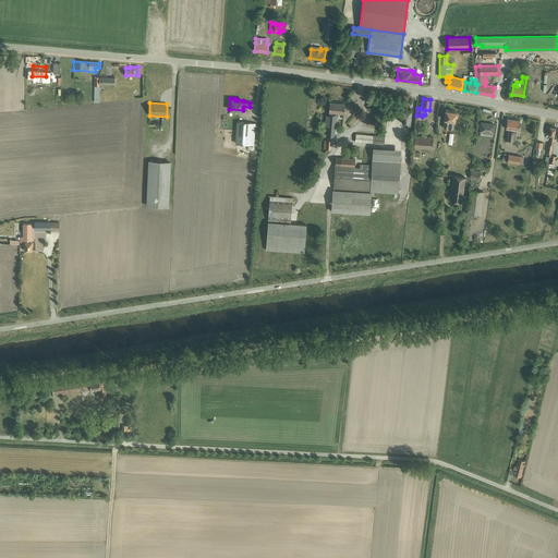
[(326,116),(325,125),(327,126),(327,136),(335,136),(336,118),(338,118),(339,113),(343,114),(344,104),(330,102),(329,112),(334,113),(334,116),(328,116),(326,116)]
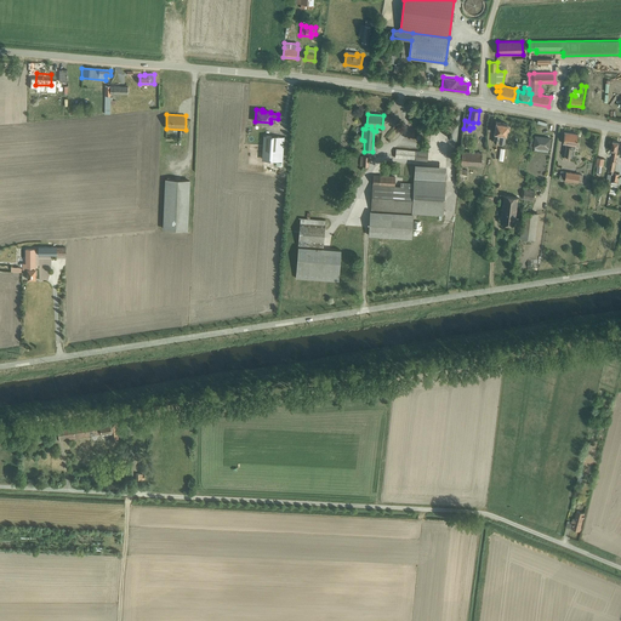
[(495,134),(494,142),(505,143),(507,132),(510,132),(510,127),(507,127),(508,124),(496,121),(494,132),(495,134)]
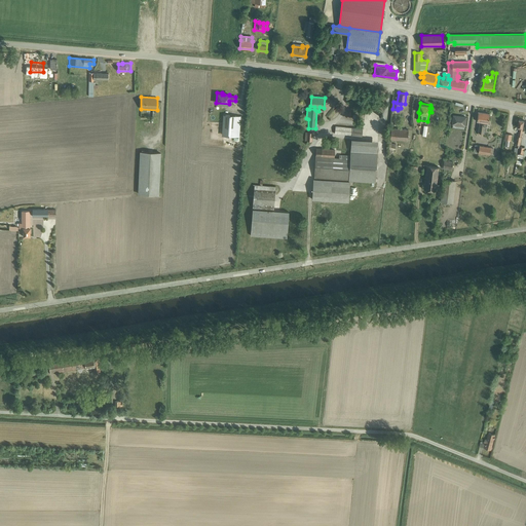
[(478,112),(477,121),(479,121),(479,123),(480,123),(478,135),(483,135),(485,124),(485,122),(488,123),(489,113),(478,112)]
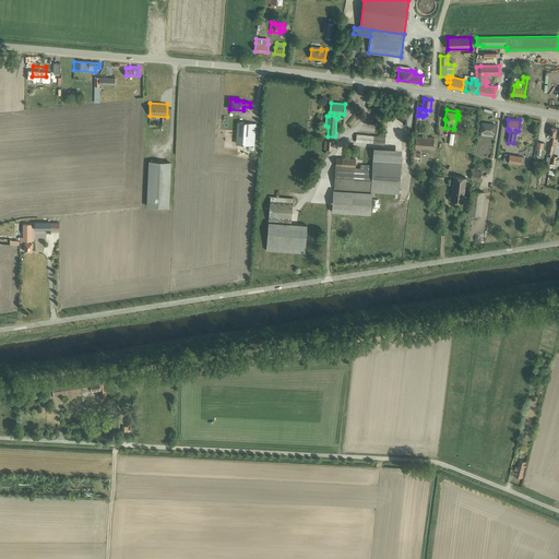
[(230,120),(230,129),(252,130),(252,120),(230,120)]
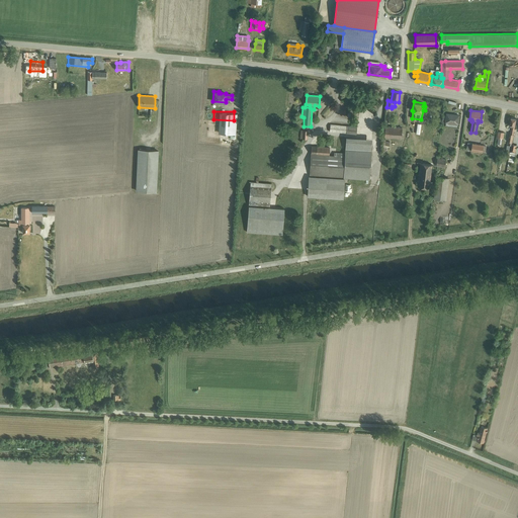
[(445,122),(445,125),(457,126),(457,124),(459,115),(447,113),(445,122)]
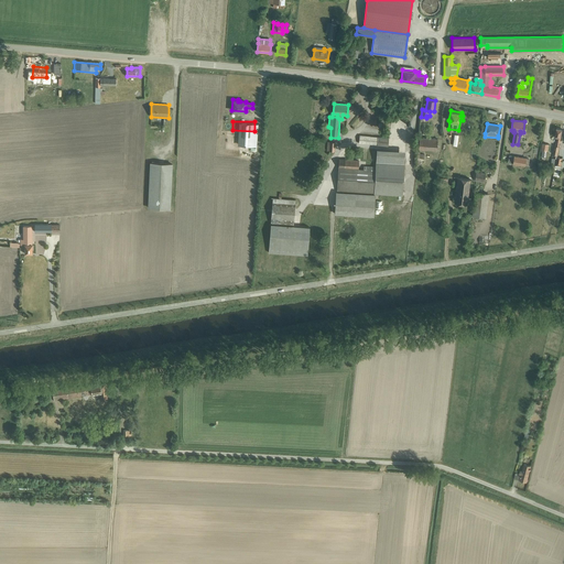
[(556,159),(557,156),(563,129),(556,128),(555,137),(557,137),(555,145),(554,145),(553,154),(554,154),(554,158),(556,159)]
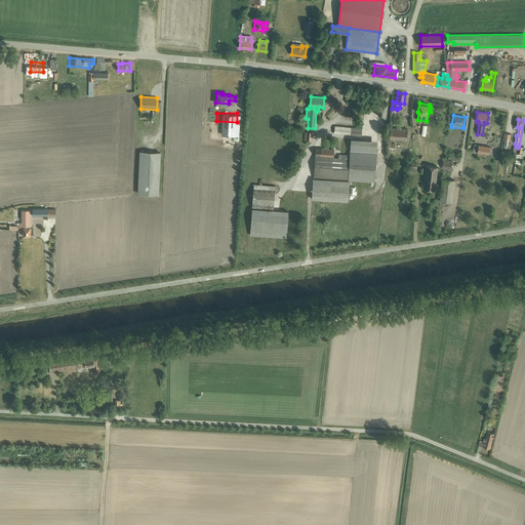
[(335,126),(334,133),(361,136),(362,128),(335,126)]
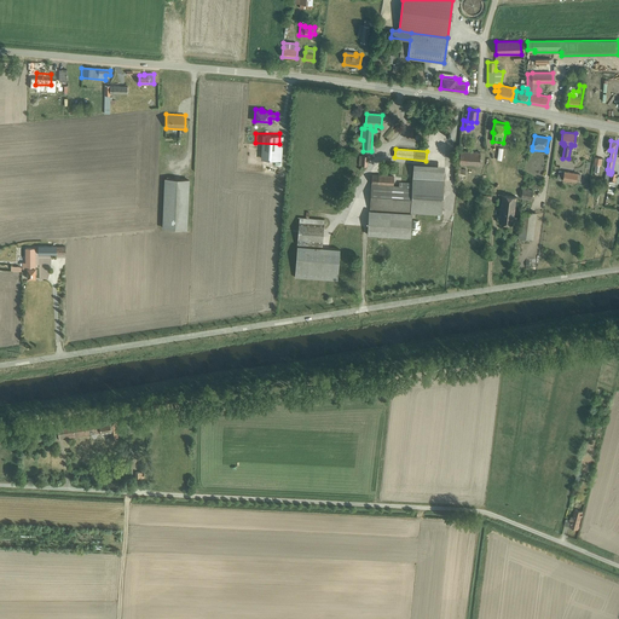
[(461,150),(460,163),(479,166),(480,152),(461,150)]
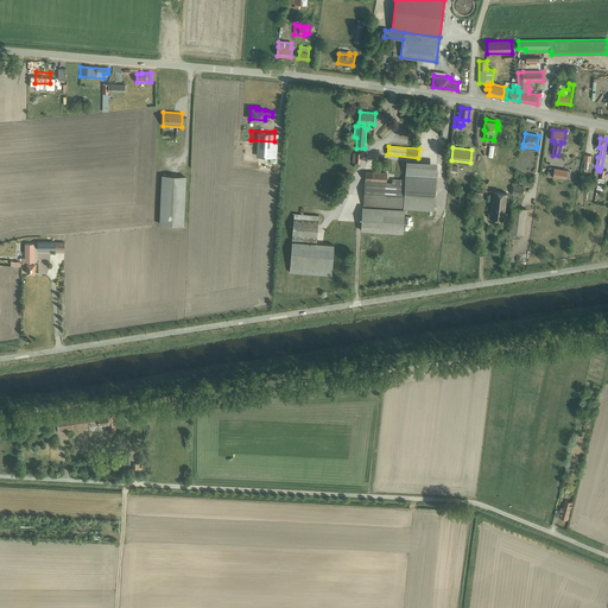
[(366,171),(363,204),(404,207),(404,209),(434,210),(437,163),(406,160),(405,179),(392,178),(392,182),(386,182),(387,172),(366,171)]
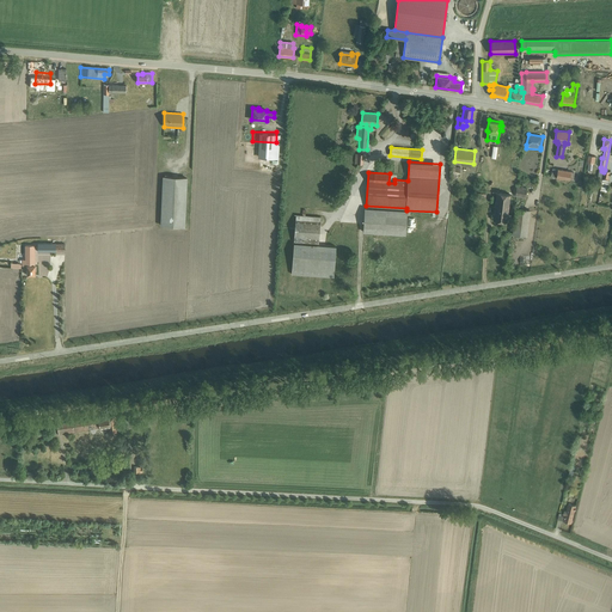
[(558,170),(556,177),(569,179),(573,179),(575,172),(571,172),(571,171),(558,169),(558,170)]
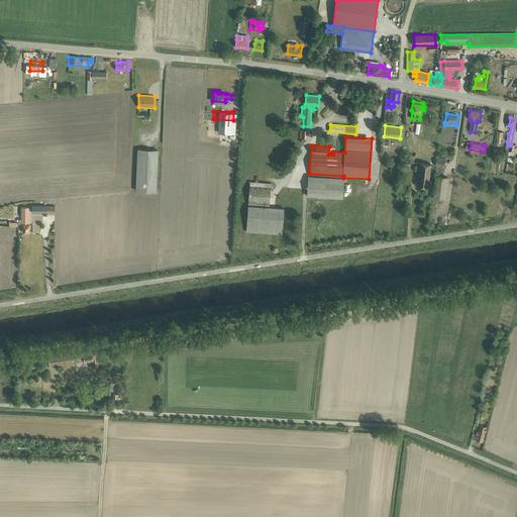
[(509,151),(508,157),(507,162),(512,163),(514,152),(516,144),(511,143),(510,145),(509,151)]
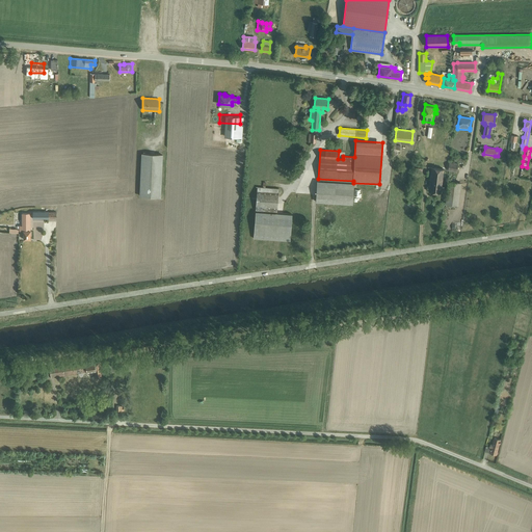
[(141,153),(139,196),(161,197),(163,154),(141,153)]
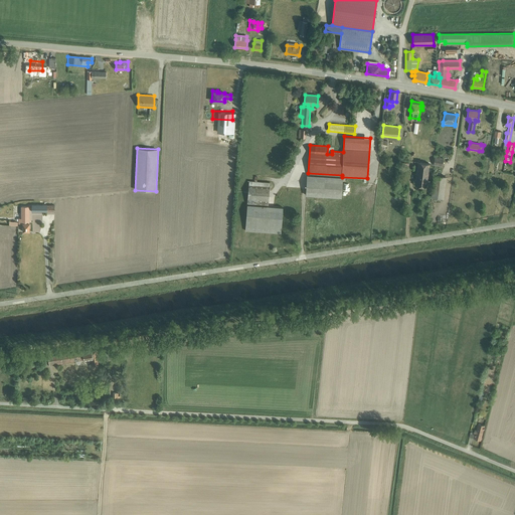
[(434,163),(434,165),(442,166),(444,158),(435,156),(434,163)]
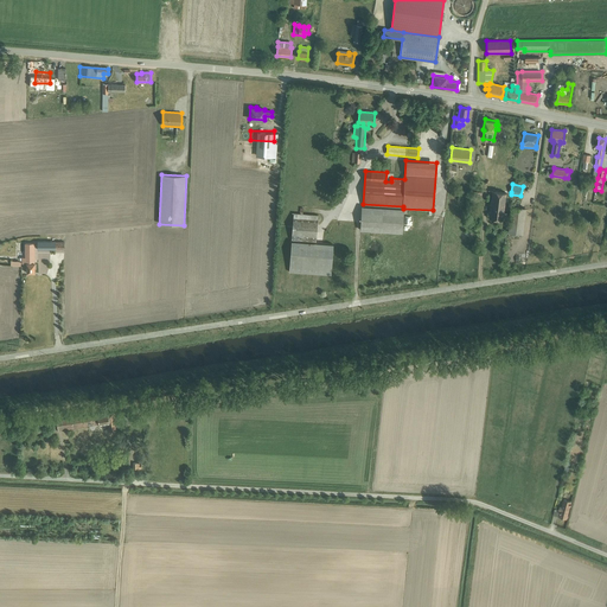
[(511,195),(511,192),(492,191),(489,218),(498,219),(498,224),(503,224),(505,204),(510,205),(511,195)]
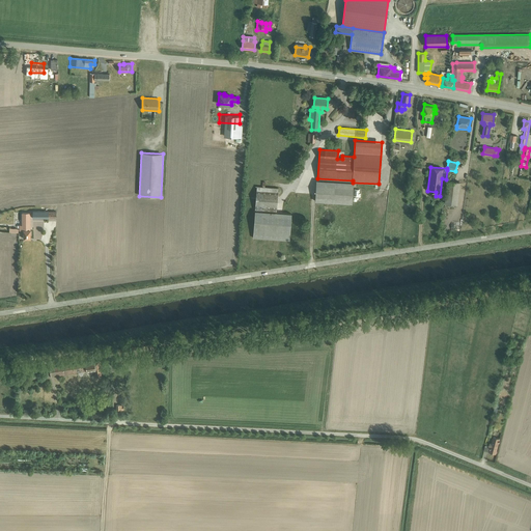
[(316,180),(315,201),(352,203),(354,183),(316,180)]
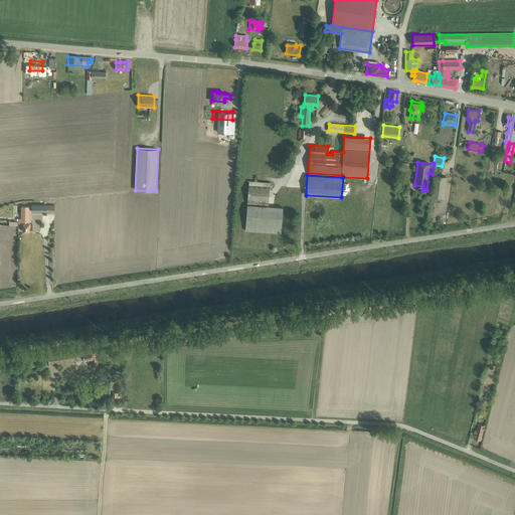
[(249,181),(247,204),(268,206),(270,182),(249,181)]
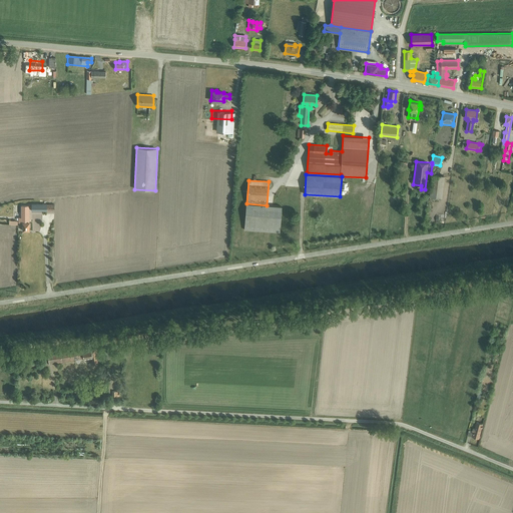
[(282,206),(246,203),(244,229),(280,232),(282,206)]
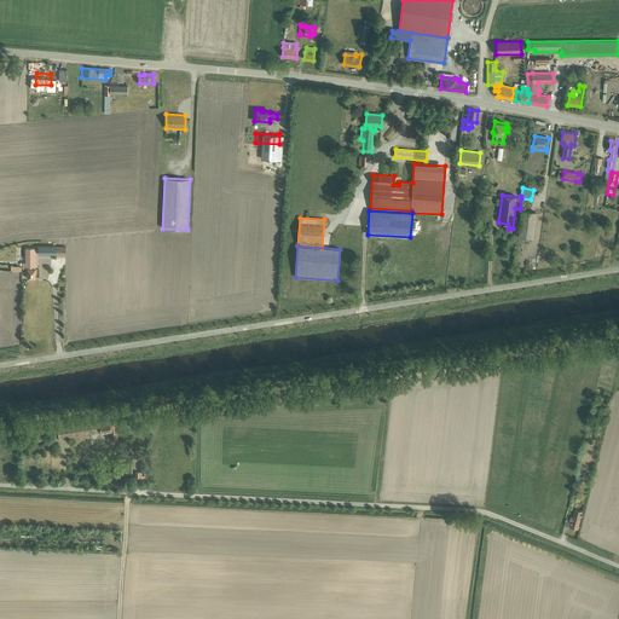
[(25,262),(22,262),(22,268),(27,268),(27,278),(35,278),(35,273),(36,273),(36,268),(35,268),(35,267),(35,248),(25,248),(25,262)]
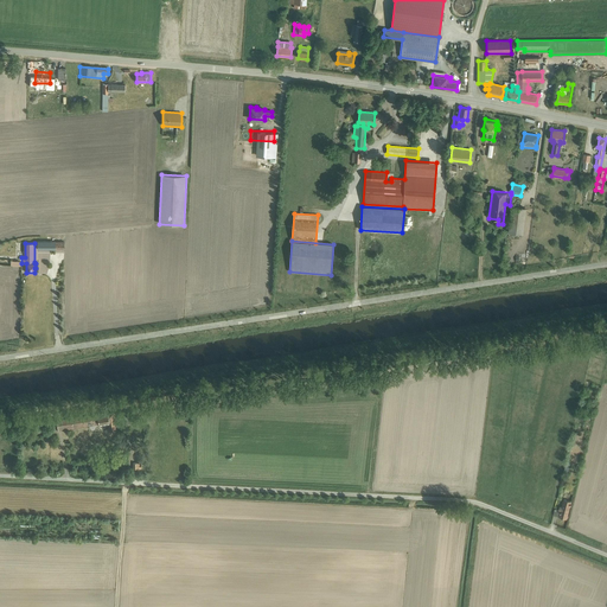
[(113,411),(57,421),(58,430),(77,428),(77,427),(96,425),(98,425),(100,426),(108,425),(109,429),(116,428),(113,411)]
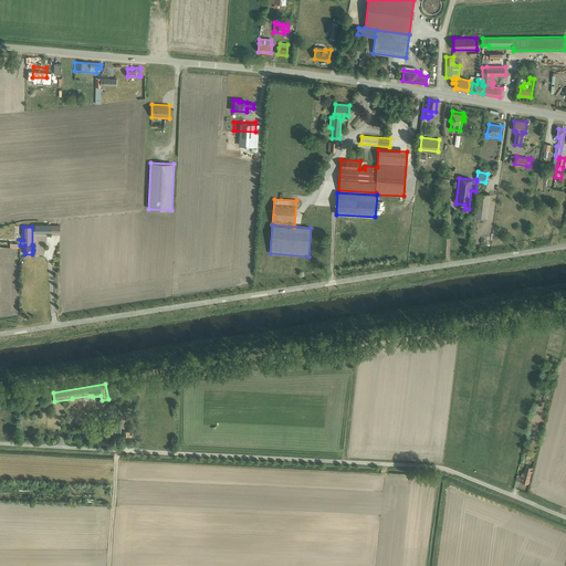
[(523,477),(522,482),(528,484),(532,471),(533,471),(533,470),(533,468),(526,465),(524,473),(522,472),(521,475),(521,477),(523,477)]
